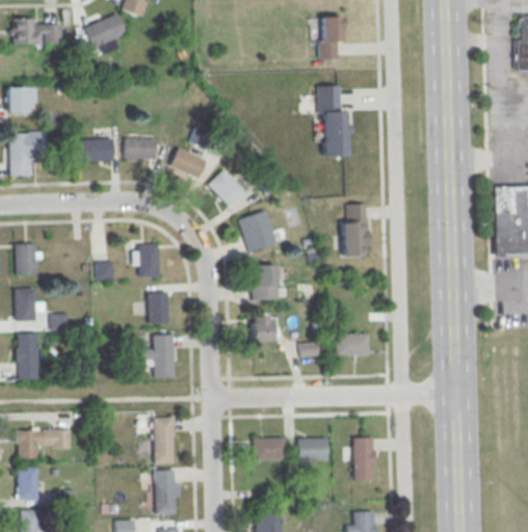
[(148,0),(125,0),(122,8),(142,16),(148,0)]
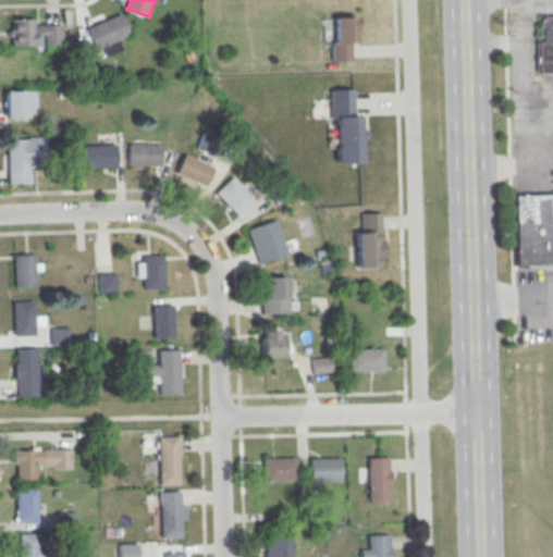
[(132,34),(125,14),(89,26),(100,59),(126,50),(122,37),(132,34)]
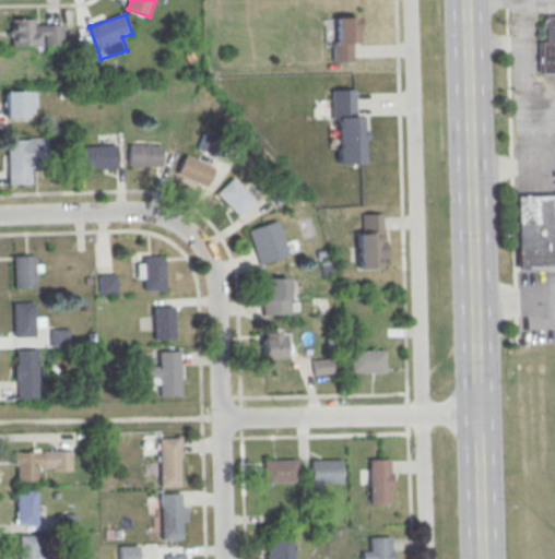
[(542,73),(554,72),(554,14),(542,14),(542,73)]
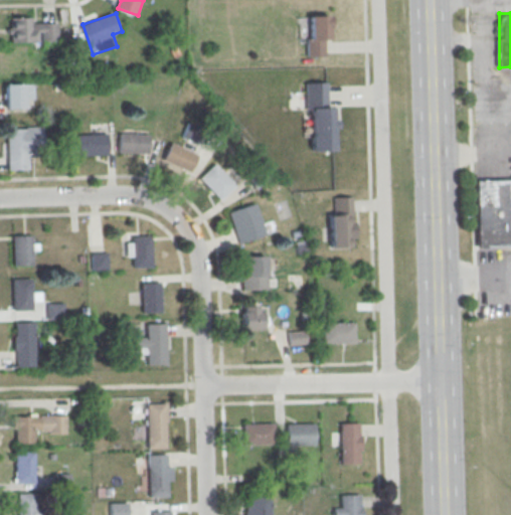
[(331,15),(307,15),(307,56),(331,56),(331,15)]
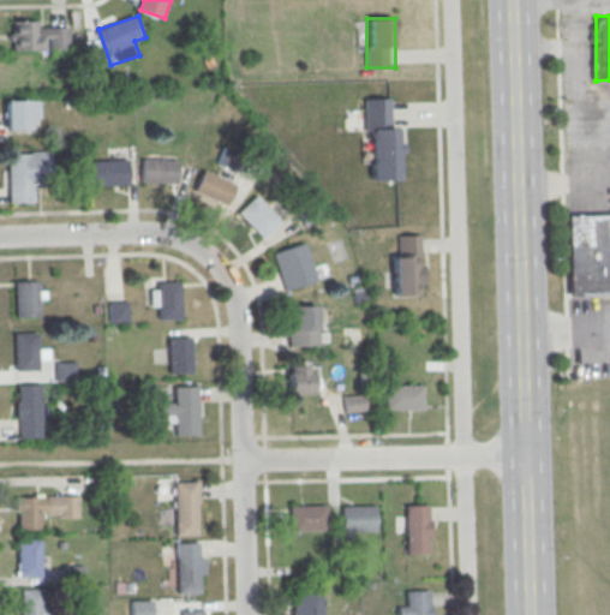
[(73,25),(45,27),(45,19),(15,19),(16,51),(73,49),(73,25)]
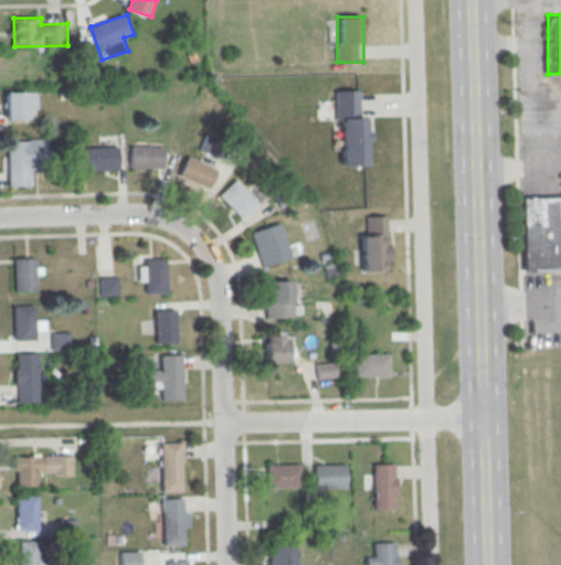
[(7,91),(7,119),(31,119),(31,108),(40,108),(40,91),(7,91)]
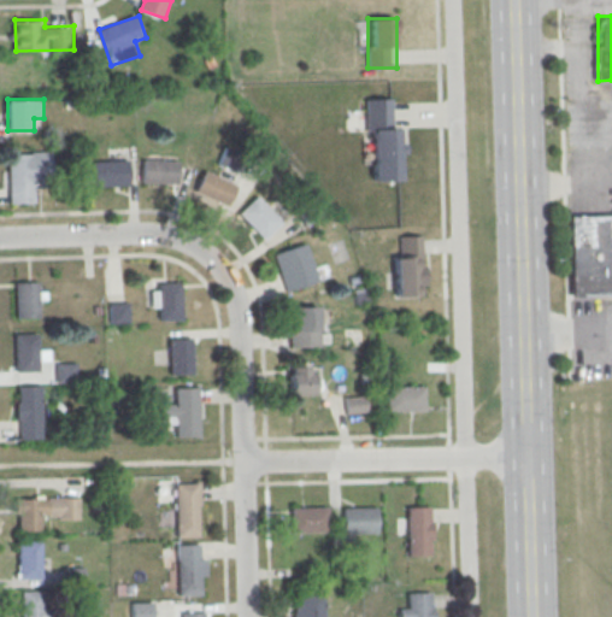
[(368,100),(394,99),(395,129),(400,129),(402,182),(376,183),(375,133),(369,133),(368,100)]
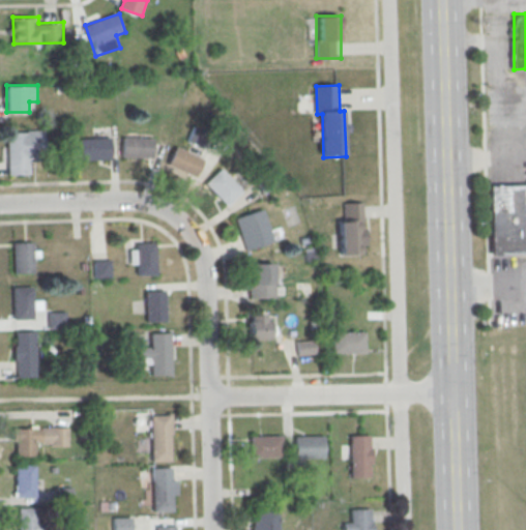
[(9,134),(10,176),(32,175),(32,163),(47,162),(46,131),(9,134)]
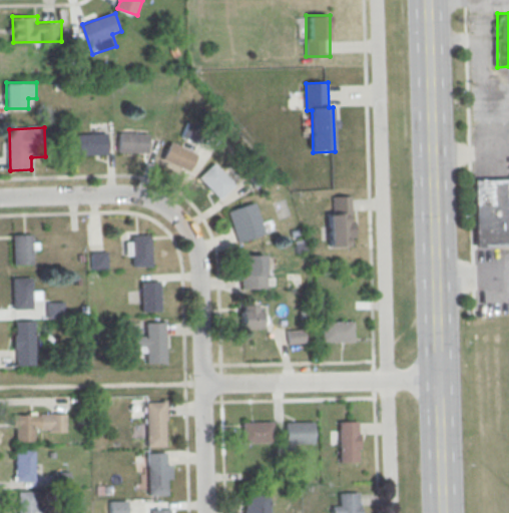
[(79,134),(109,133),(110,154),(80,155),(79,134)]
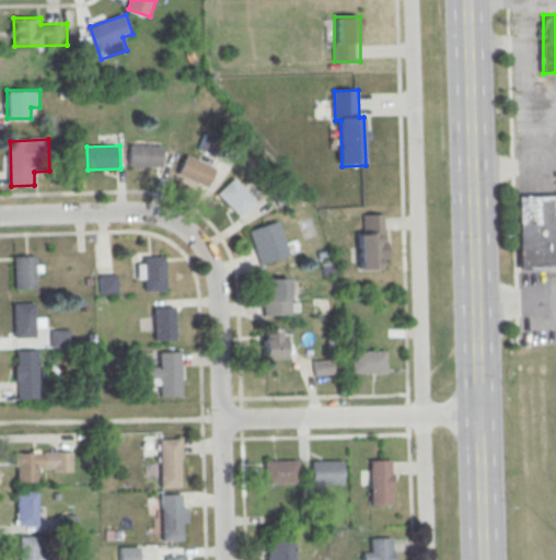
[(132,146),(131,166),(164,167),(165,147),(132,146)]
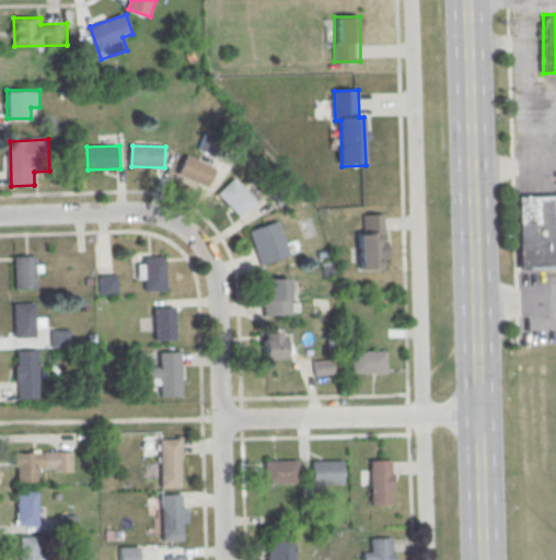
[(188,155),(180,175),(209,188),(218,170),(188,155)]
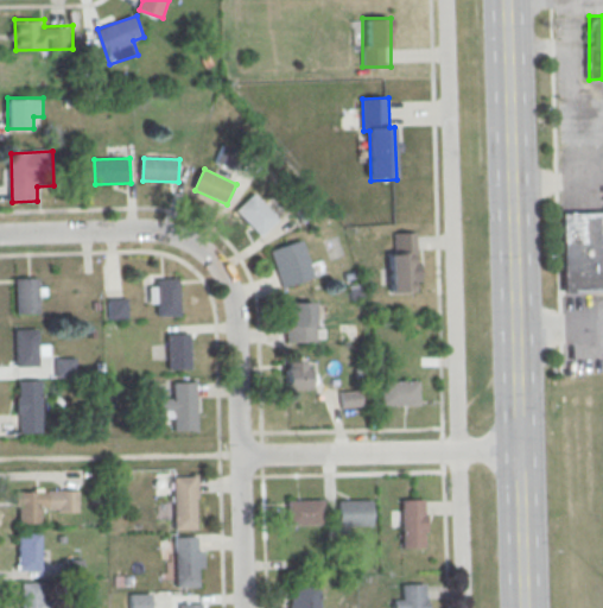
[(256,194),(239,211),(262,236),(280,220),(256,194)]
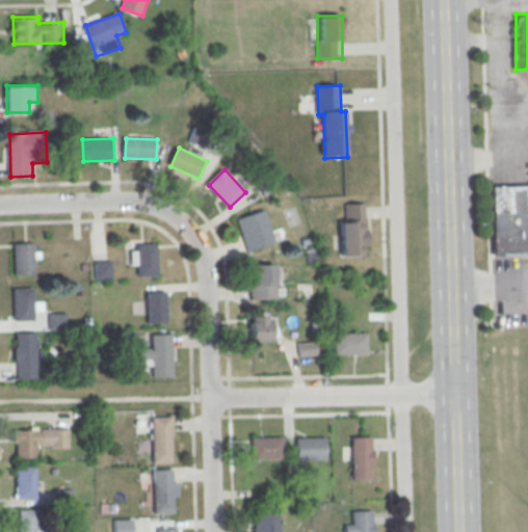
[(494,187),(527,186),(527,256),(496,257),(494,187)]
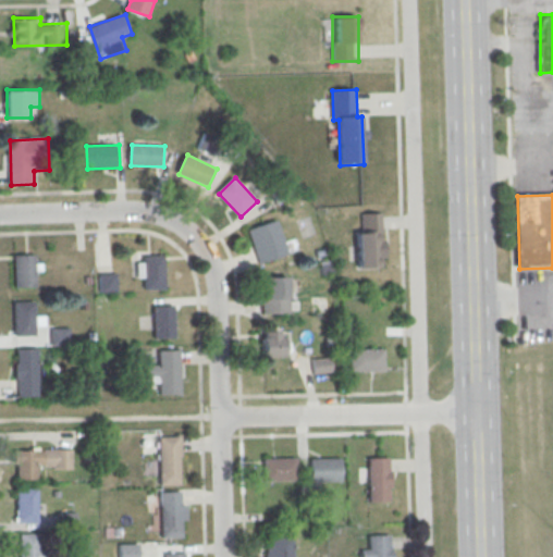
[(386,267),(385,212),(360,212),(360,267),(386,267)]
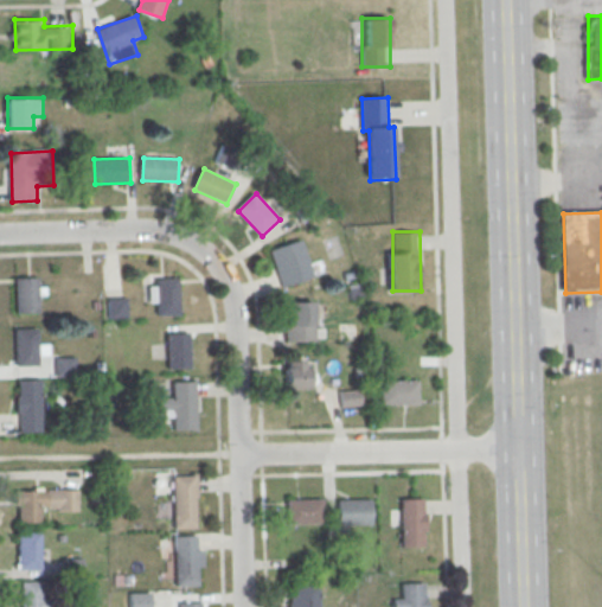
[(271,251),(303,240),(316,276),(285,288),(271,251)]
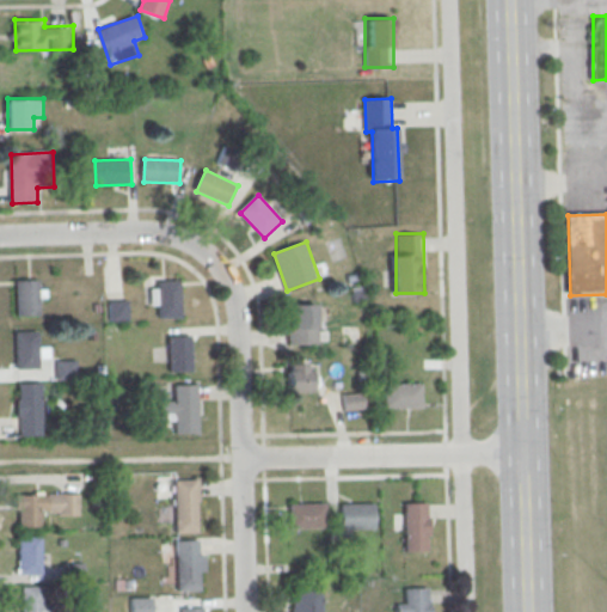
[(18,281),(41,281),(41,318),(18,318),(18,281)]
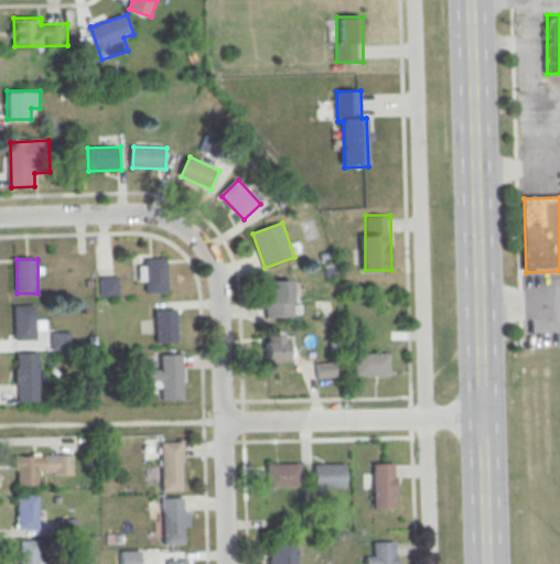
[(147,260),(168,259),(169,293),(148,294),(147,260)]
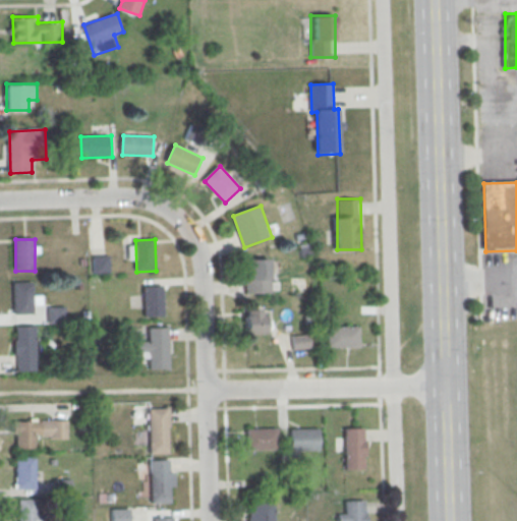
[(96,255),(96,273),(110,273),(110,255),(96,255)]
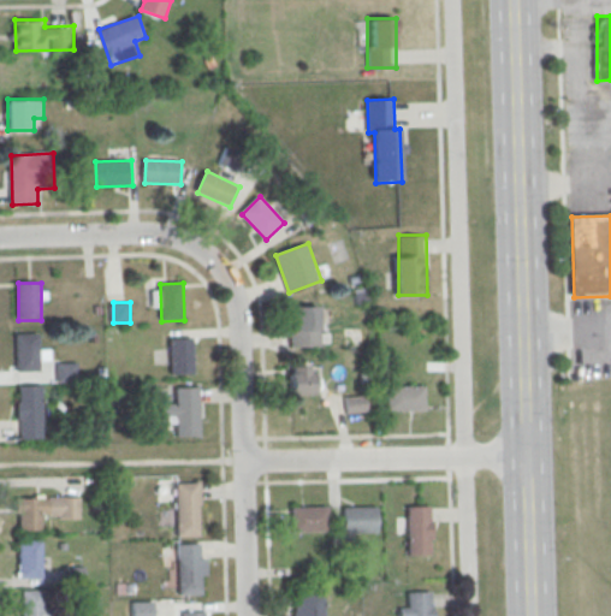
[(295,306),(295,345),(330,345),(330,332),(321,332),(321,306),(295,306)]
